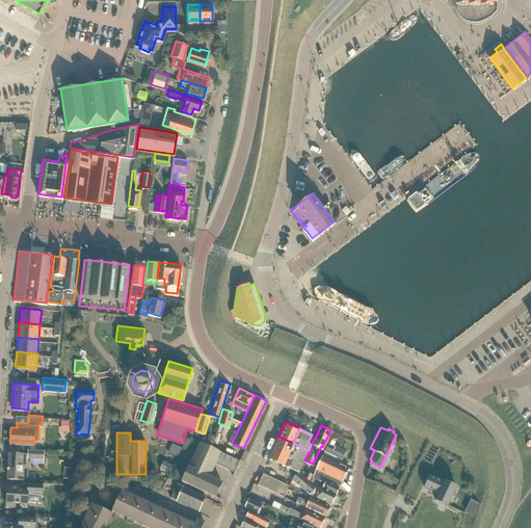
[(298,471),(309,450),(293,443),(279,437),(269,457),(298,471)]
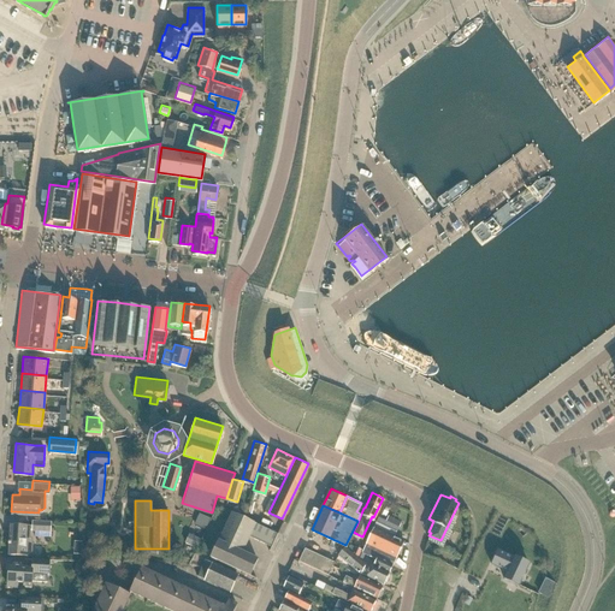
[(231,510),(218,539),(241,550),(249,533),(271,543),(277,531),(231,510)]
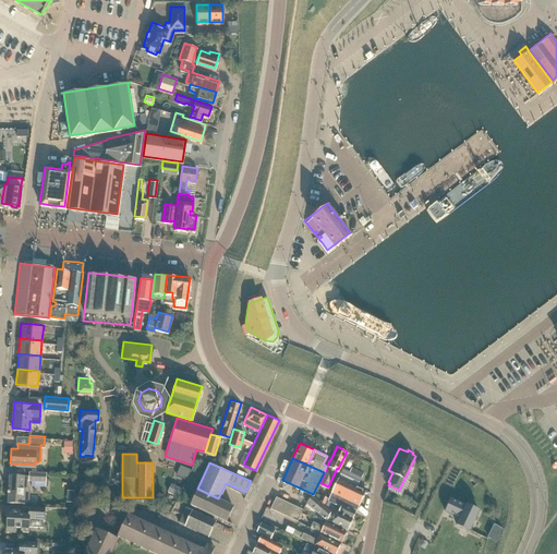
[(350,470),(360,476),(362,470),(352,466),(350,470)]
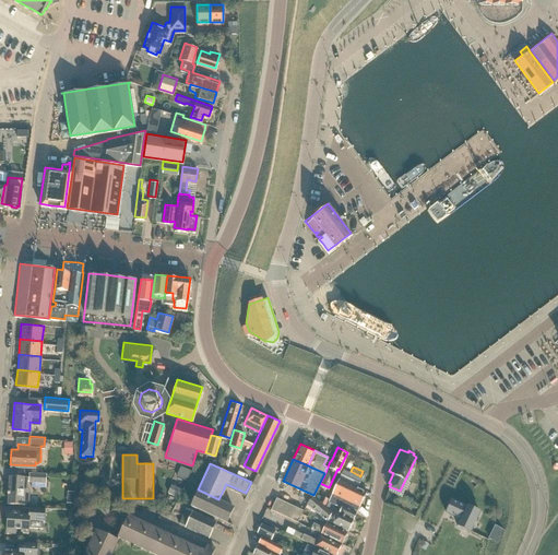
[(343,468),(339,477),(345,480),(346,479),(349,471),(343,468)]
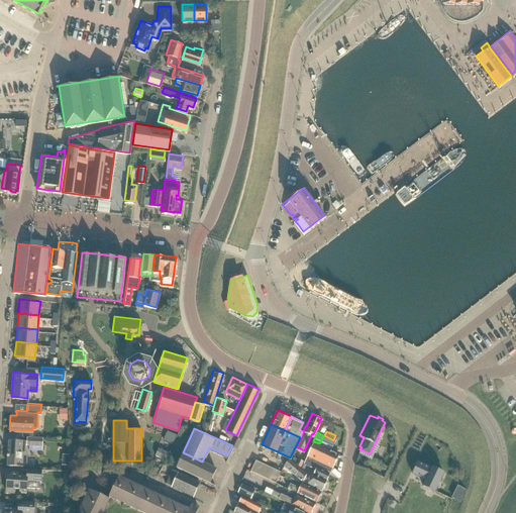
[(26,434),(26,443),(28,443),(28,447),(41,448),(41,444),(42,435),(26,434)]
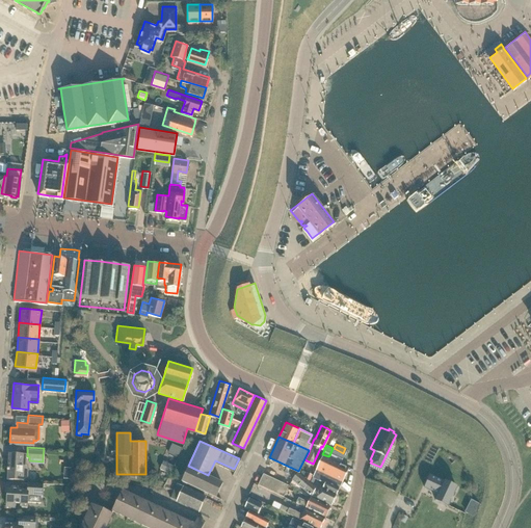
[(333,448),(329,455),(340,460),(343,453),(334,448),(333,448)]
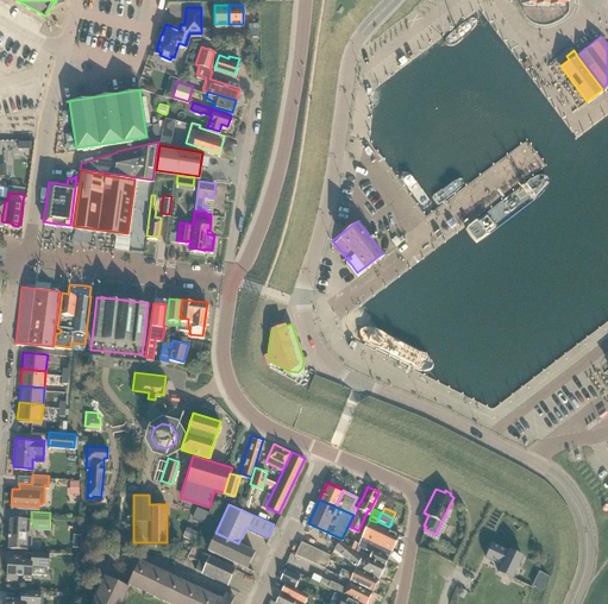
[(32,529),(27,529),(27,517),(10,516),(8,545),(31,546),(32,529)]
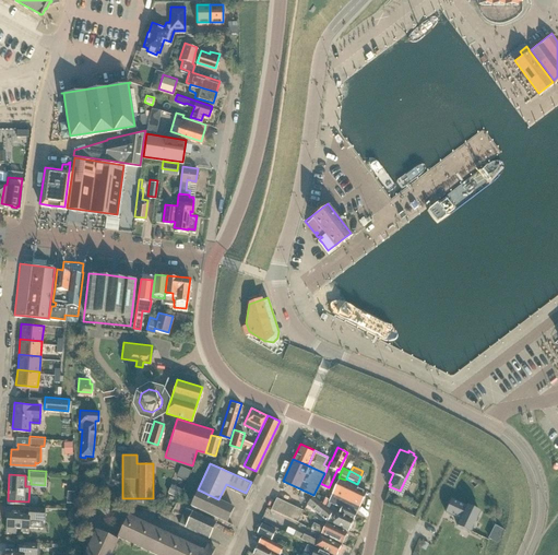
[(366,491),(345,480),(339,477),(337,476),(331,492),(359,505),(366,491)]
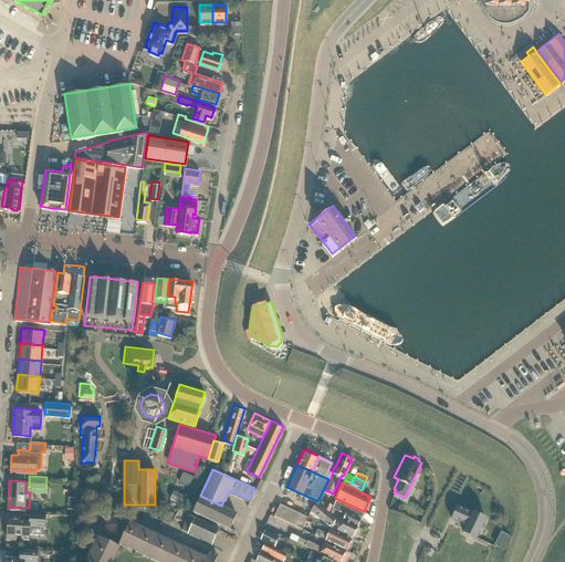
[(169,497),(179,501),(184,492),(174,488),(169,497)]
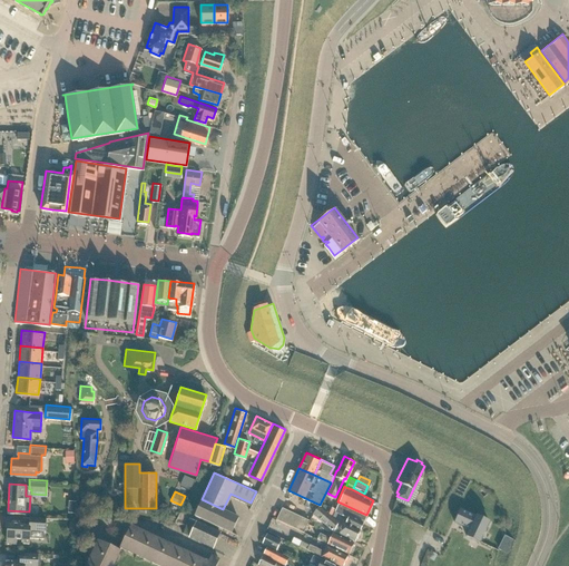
[(237,516),(223,509),(202,499),(195,514),(231,530),(237,516)]
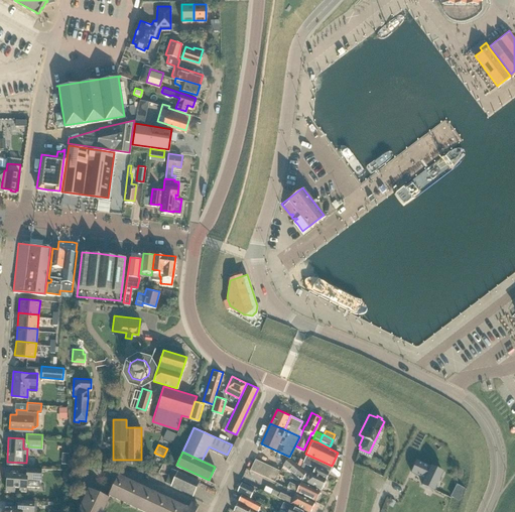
[(325,480),(332,466),(305,454),(302,459),(300,463),(313,469),(311,472),(310,471),(307,476),(304,474),(302,479),(320,488),(323,485),(324,485),(326,480),(325,480)]
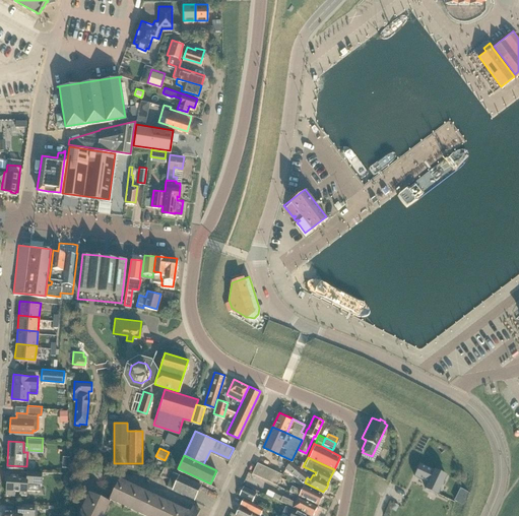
[(252,471),(276,484),(280,475),(281,472),(257,460),(252,471)]
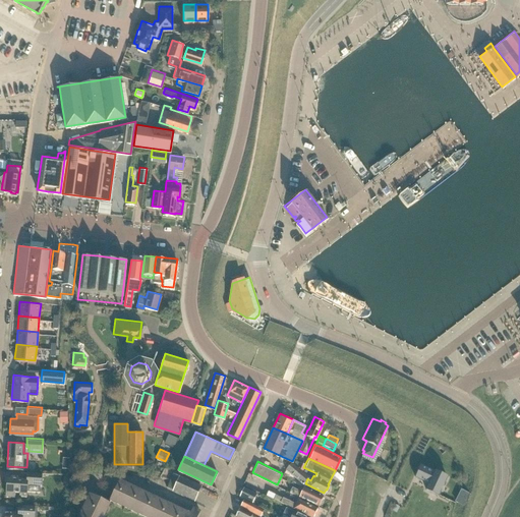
[(305,483),(307,478),(308,476),(291,462),(286,468),(304,484),(305,483)]
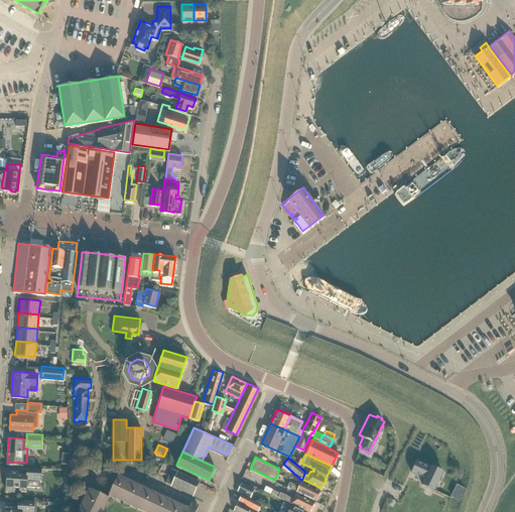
[(416,459),(411,471),(424,477),(422,482),(434,488),(442,470),(430,464),(430,465),(416,459)]
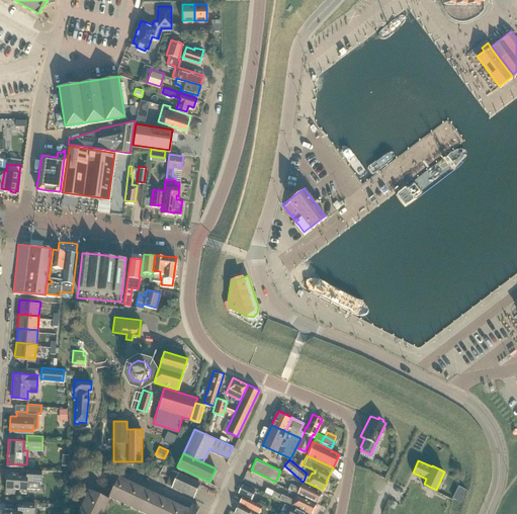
[(6,474),(6,487),(6,492),(14,492),(14,488),(20,488),(20,491),(26,492),(26,487),(39,488),(39,480),(40,480),(41,468),(26,467),(26,476),(22,476),(22,475),(6,474)]
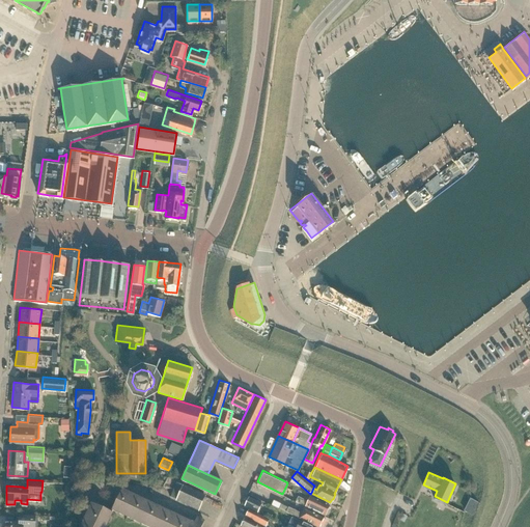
[(176,480),(170,495),(198,508),(204,494),(176,480)]
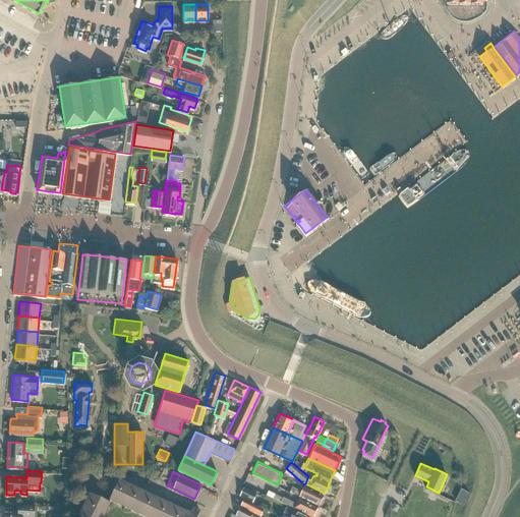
[(281,476),(277,484),(282,486),(286,478),(281,476)]
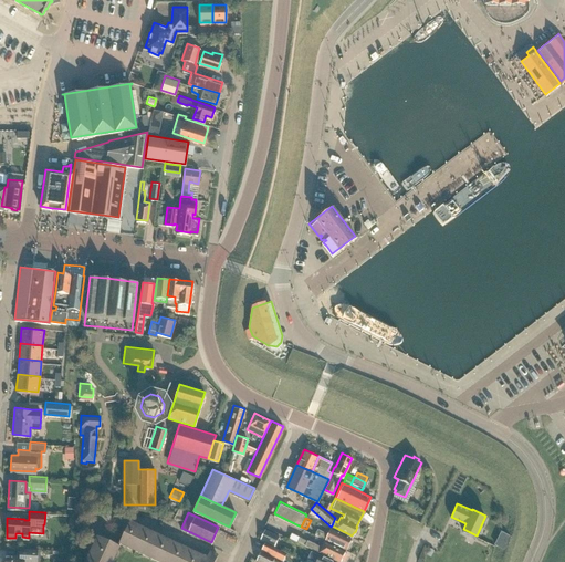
[(128,522),(119,541),(121,541),(128,545),(129,542),(136,545),(135,549),(144,552),(145,550),(152,553),(150,555),(159,560),(160,557),(167,560),(165,561),(212,561),(217,553),(209,550),(203,561),(198,558),(198,555),(189,552),(189,553),(182,550),(182,549),(174,544),(174,547),(167,543),(168,541),(159,537),(158,539),(152,536),(153,534),(144,530),(143,531),(136,529),(137,527),(128,522)]
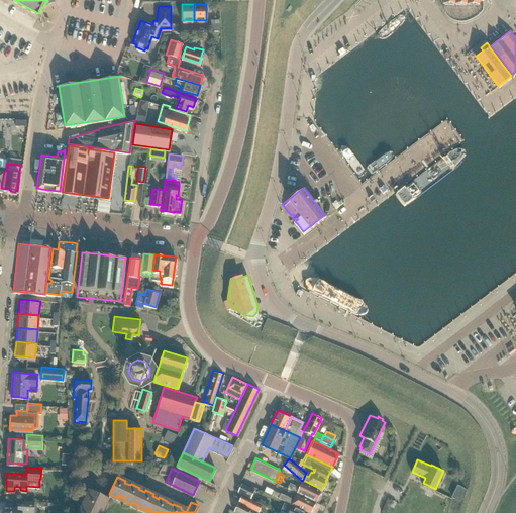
[(254,487),(241,481),(237,491),(249,497),(254,487)]
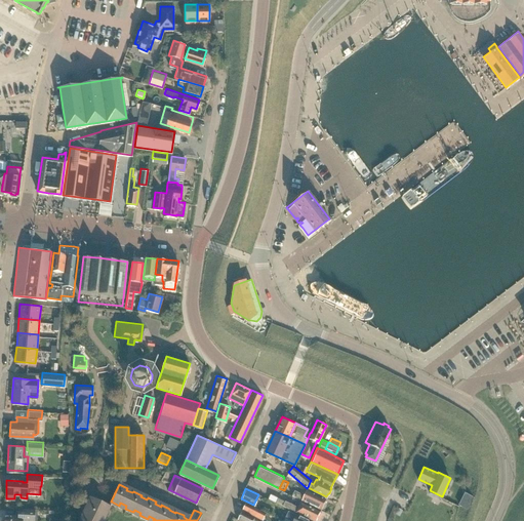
[(306,489),(304,493),(294,488),(291,493),(293,494),(321,508),(325,498),(306,489)]
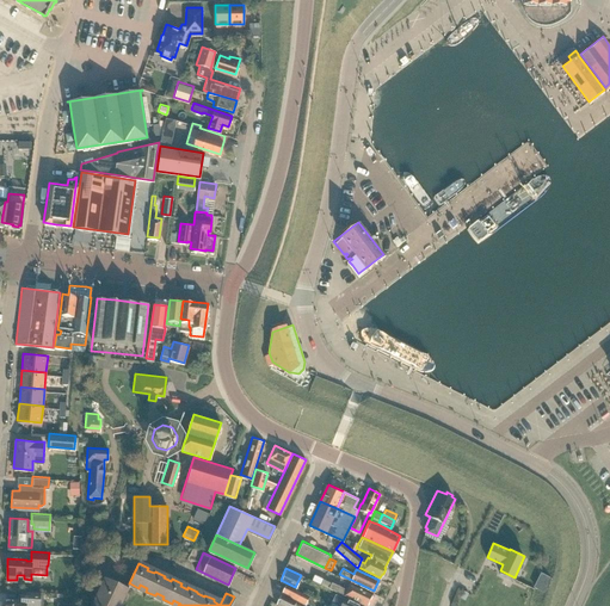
[(540,570),(533,585),(543,589),(550,575),(540,570)]
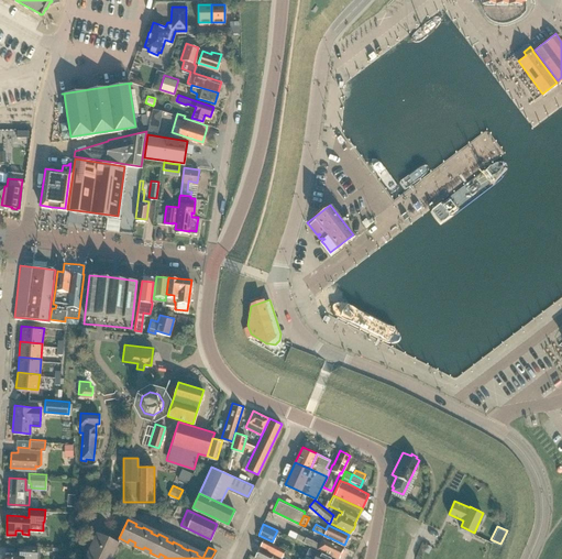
[(297,532),(295,537),(338,558),(342,548),(321,538),(319,543),(297,532)]
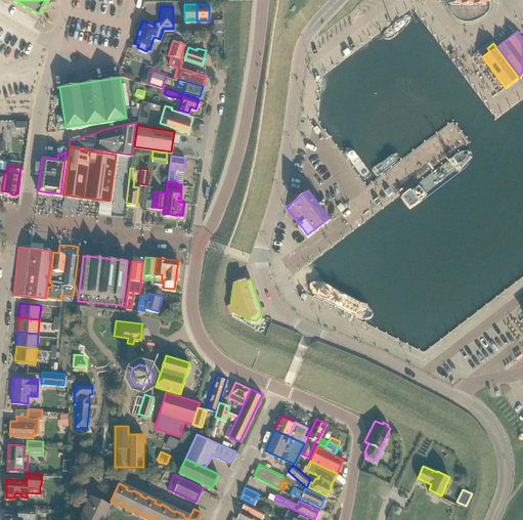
[(82,517),(80,519),(98,519),(100,518),(102,519),(106,511),(104,510),(106,504),(110,505),(110,504),(92,495),(92,496),(93,497),(91,504),(89,503),(85,511),(87,512),(84,517),(82,517)]
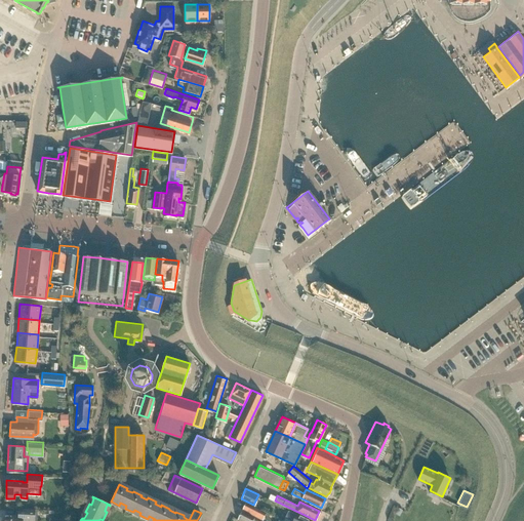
[(245,502),(242,508),(262,517),(265,511),(245,502)]
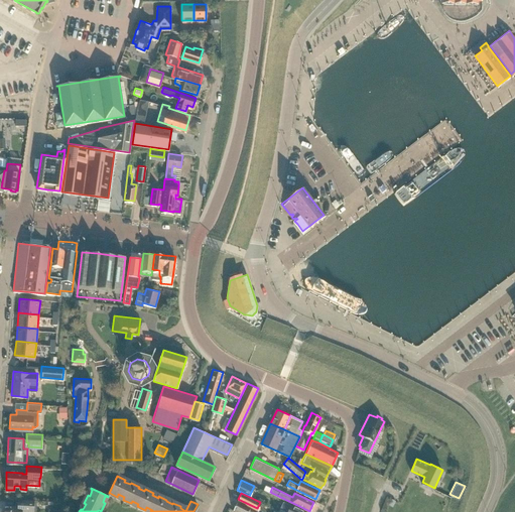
[(2,509),(1,511),(32,511),(33,499),(17,499),(17,506),(4,505),(4,509),(2,509)]
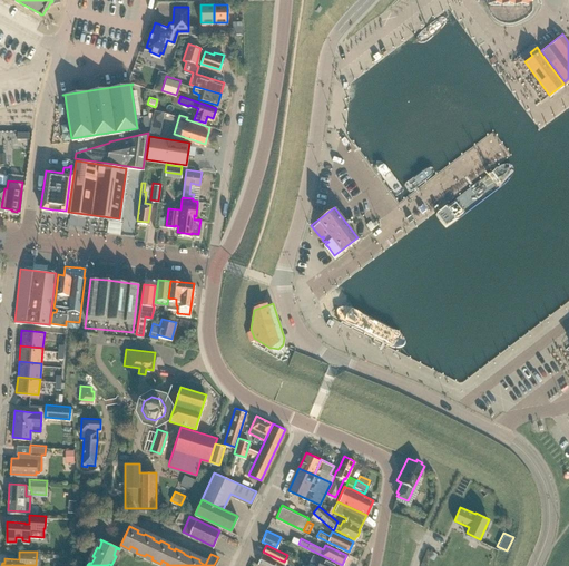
[(262,554),(257,562),(265,565),(273,565),(275,560),(262,554)]
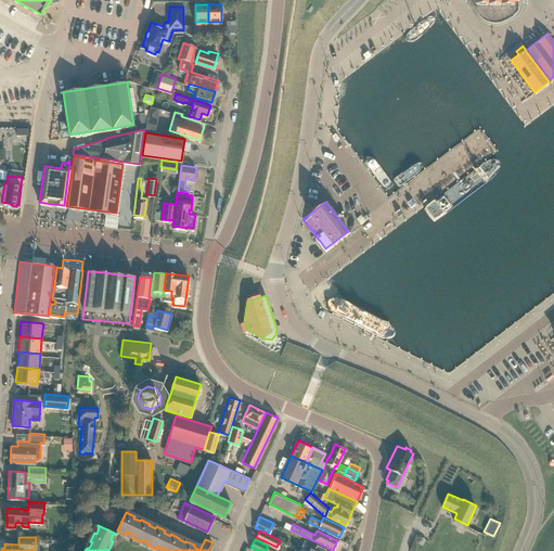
[(327,550),(305,539),(301,545),(310,549),(308,550),(327,550)]
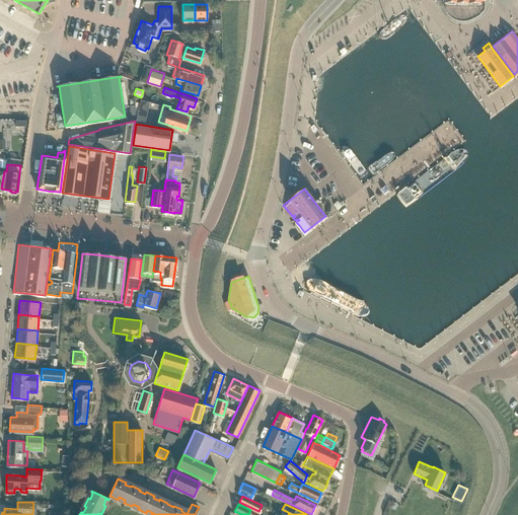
[(50,511),(49,514),(61,514),(61,512),(62,506),(51,506),(51,511),(50,511)]
